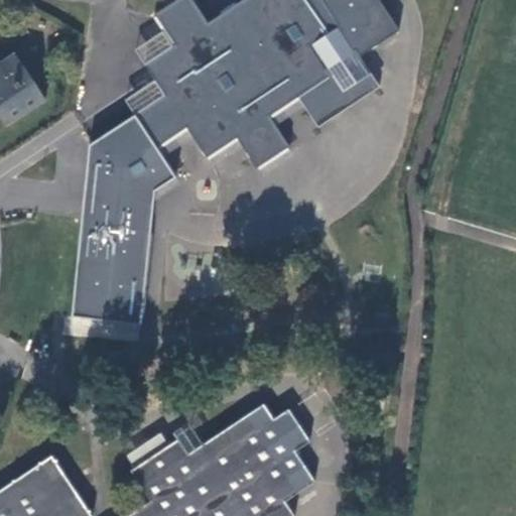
[(326,69),(330,66),(353,51),(357,48),(361,55),(379,44),(382,47),(395,39),(392,35),(401,30),(382,0),(242,0),(240,2),(223,12),(210,22),(195,0),(176,0),(157,13),(176,42),(145,63),(165,94),(135,114),(157,147),(187,127),(208,157),(237,137),(258,168),(290,145),(270,115),(330,77),(326,69)]
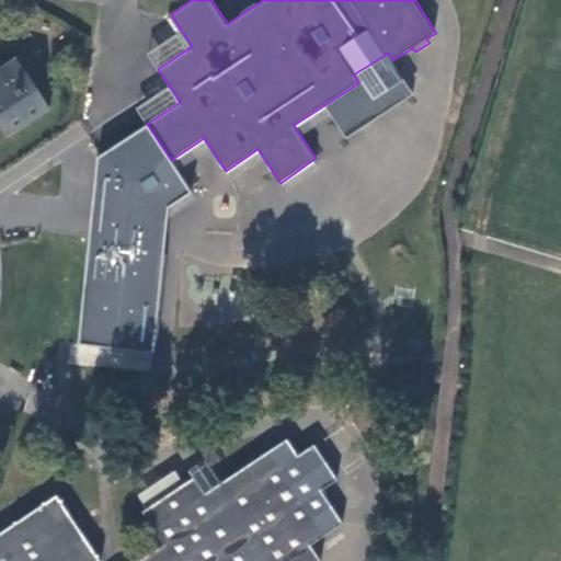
[(235,0),(242,13),(261,2),(259,0),(235,0)]
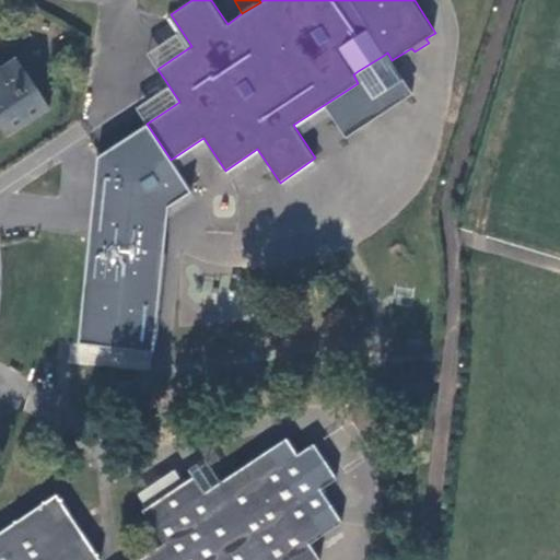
[(383,56),(358,71),(373,96),(398,81),(383,56)]
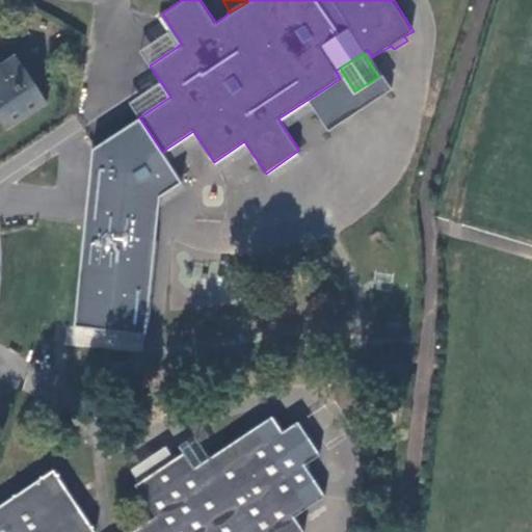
[(48,102),(17,54),(0,63),(0,118),(2,117),(8,128),(48,102)]
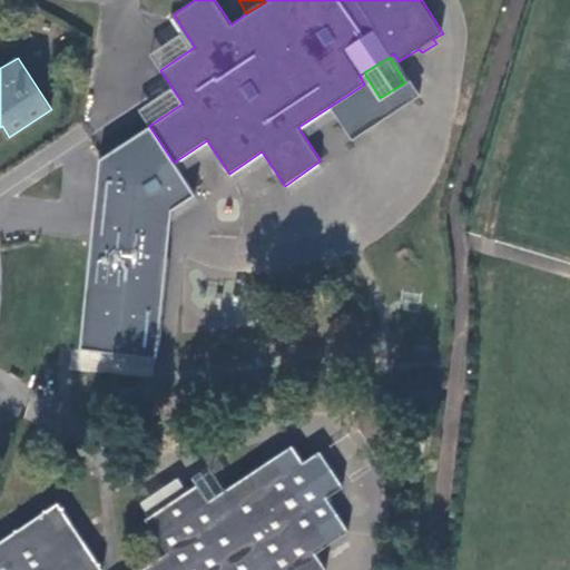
[(155,356),(170,212),(196,196),(174,163),(149,126),(99,160),(91,217),(76,347),(155,356)]
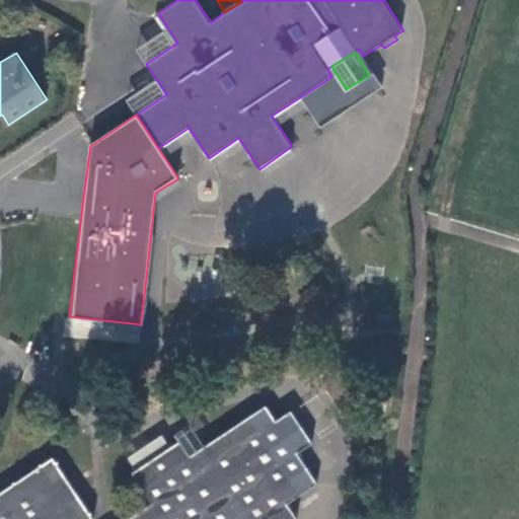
[(0,518),(296,518),(288,503),(317,484),(298,453),(312,443),(291,411),(276,421),(267,404),(206,445),(192,455),(181,440),(179,441),(133,472),(151,503),(127,518),(94,518),(53,458),(0,494),(0,518)]
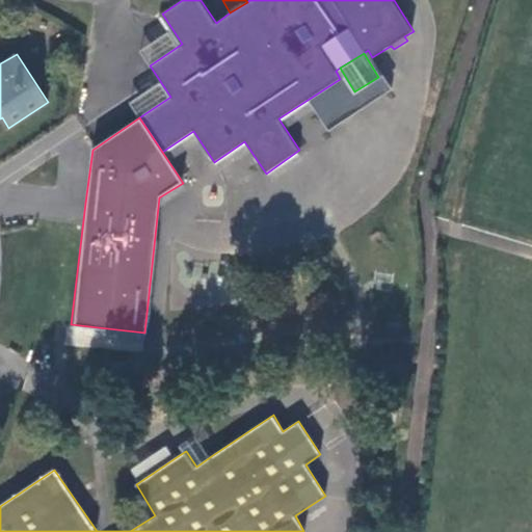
[(179,445),(184,452),(186,451),(196,467),(211,456),(195,433),(179,445)]
